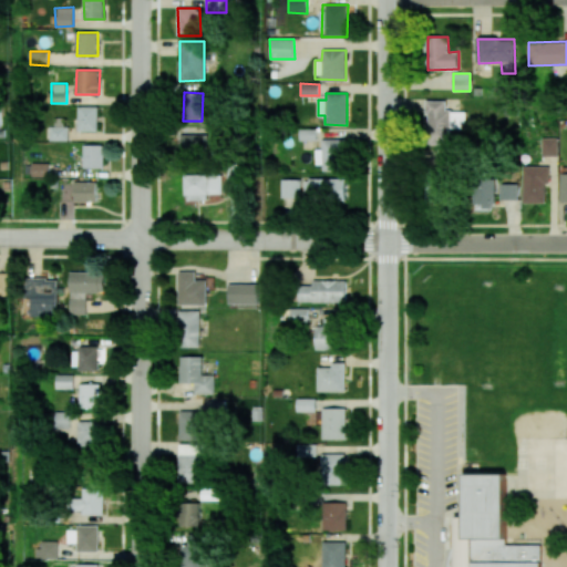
[(429,144),(451,144),(451,130),(466,130),(466,112),(446,112),(445,101),(428,101),(429,144)]
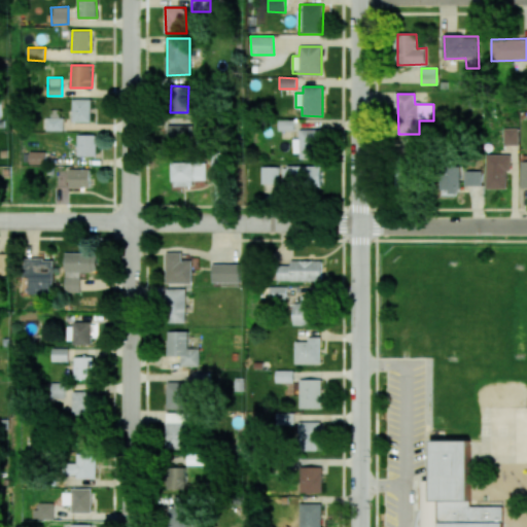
[(73,121),(91,121),(91,99),(72,99),(73,121)]
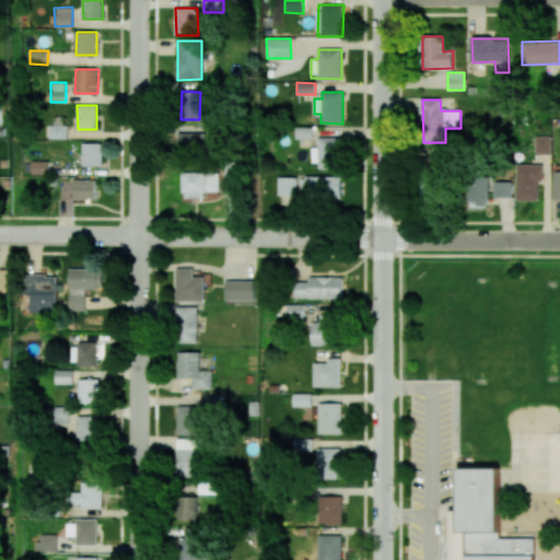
[(48,138),(67,138),(67,125),(48,125),(48,138)]
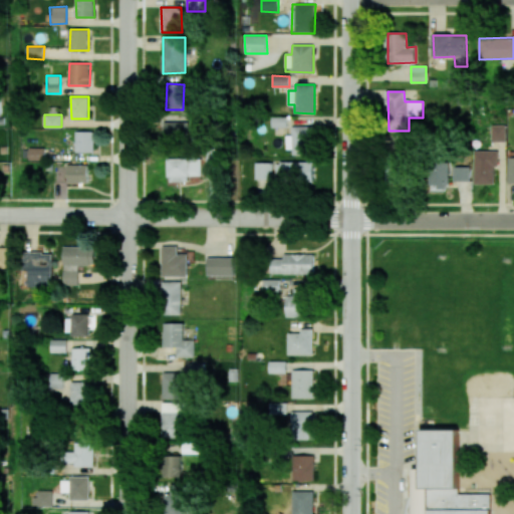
[(190,140),(189,121),(164,122),(165,141),(190,140)]
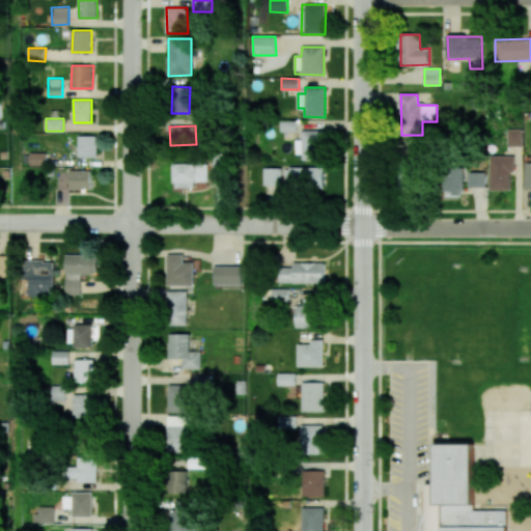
[(523,146),(523,129),(507,129),(507,146),(523,146)]
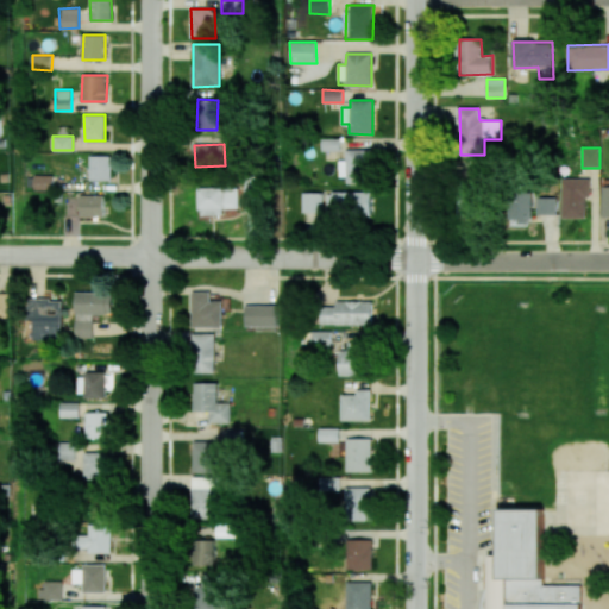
[(370,182),(370,150),(345,149),(345,161),(339,161),(339,182),(370,182)]
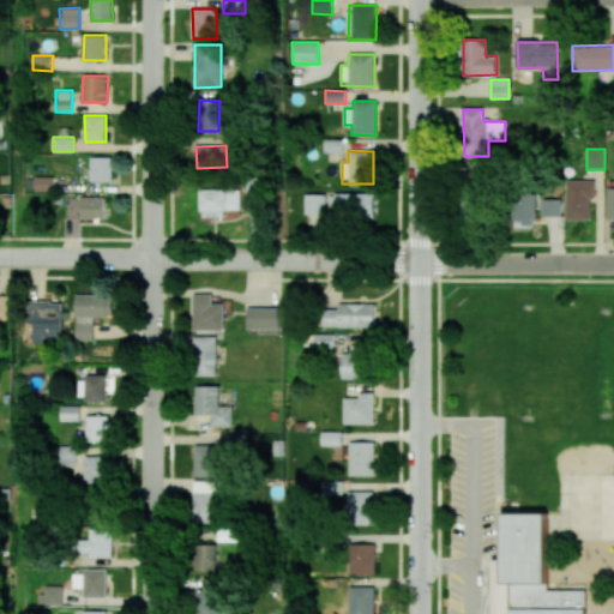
[(90,182),(113,181),(112,156),(90,156),(90,182)]
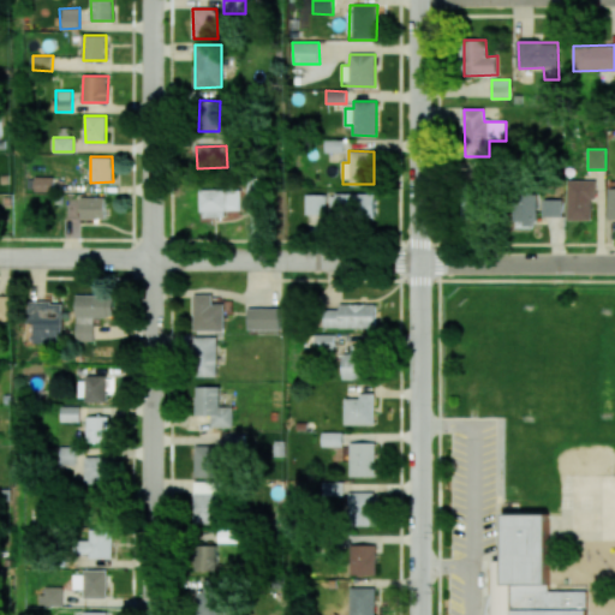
[(53,177),(34,177),(34,192),(53,191),(53,177)]
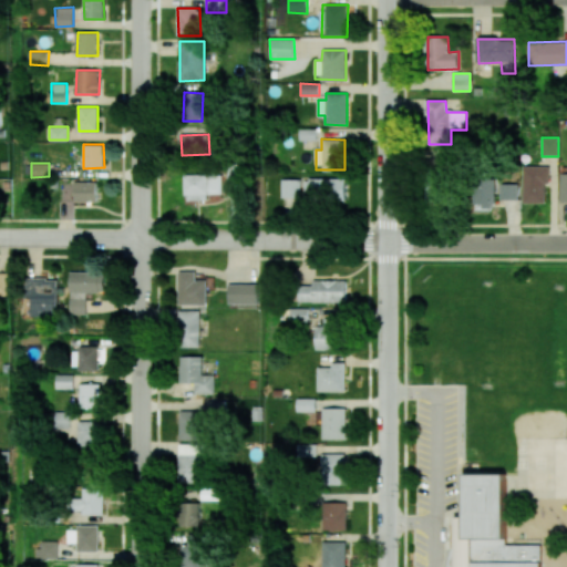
[(547,166),(523,166),(523,203),(547,203),(547,166)]
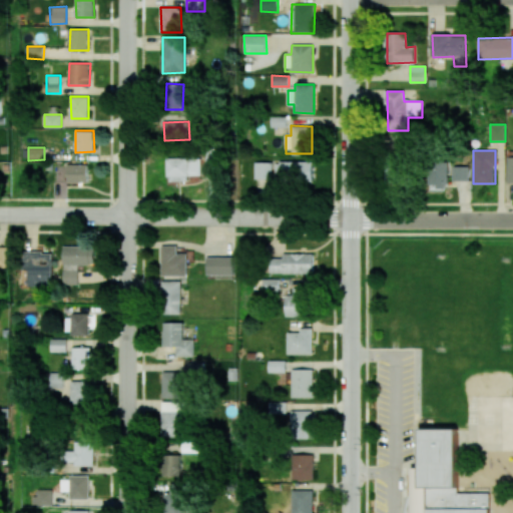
[(198,175),(198,158),(166,158),(165,174),(198,175)]
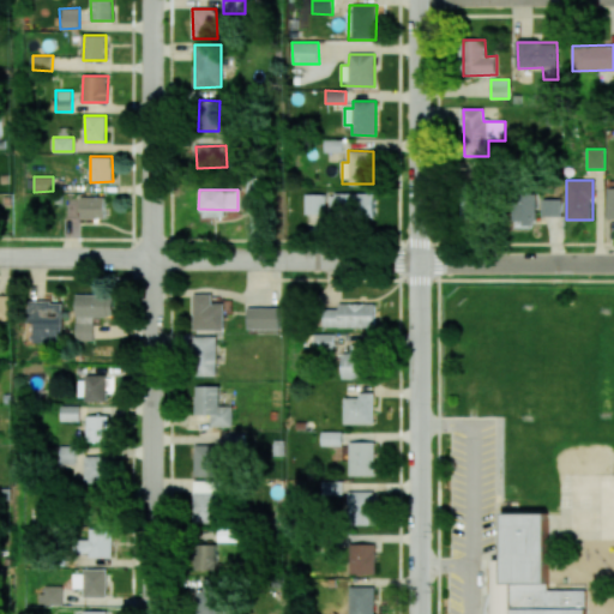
[(332,193),(332,217),(374,218),(374,193),(332,193)]
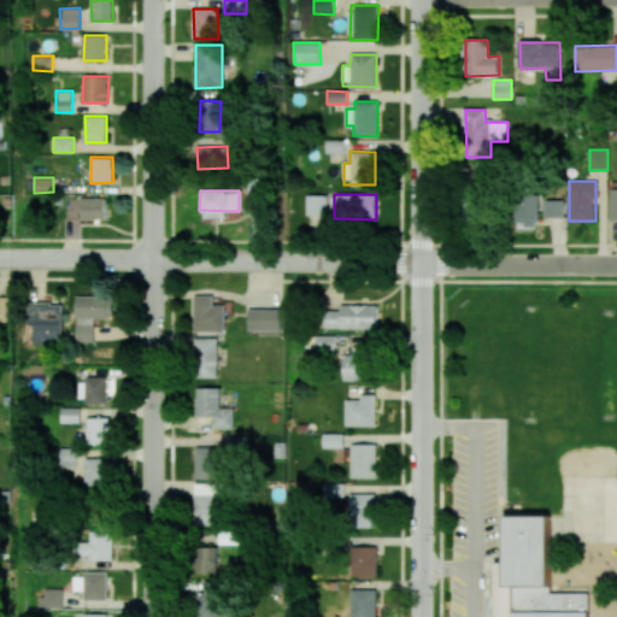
[(327,195),(305,195),(305,215),(327,216),(327,195)]
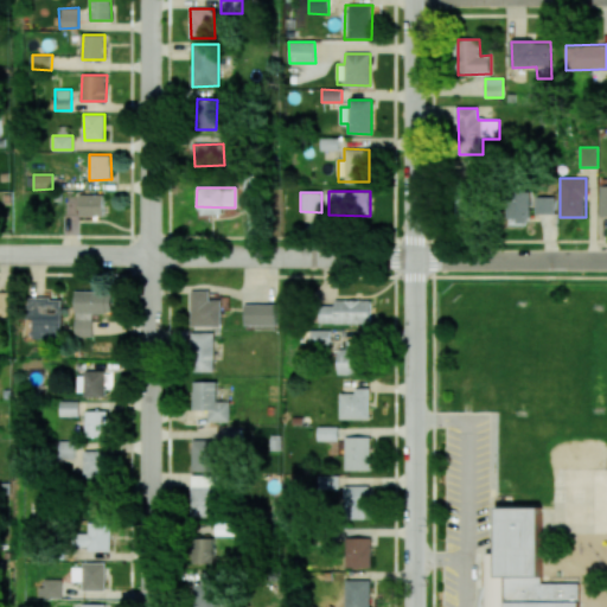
[(529,223),(530,193),(509,193),(508,223),(529,223)]
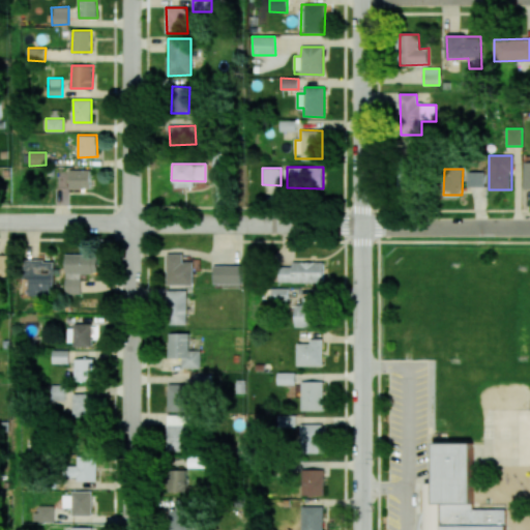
[(91,170),(69,170),(69,188),(90,188),(91,170)]
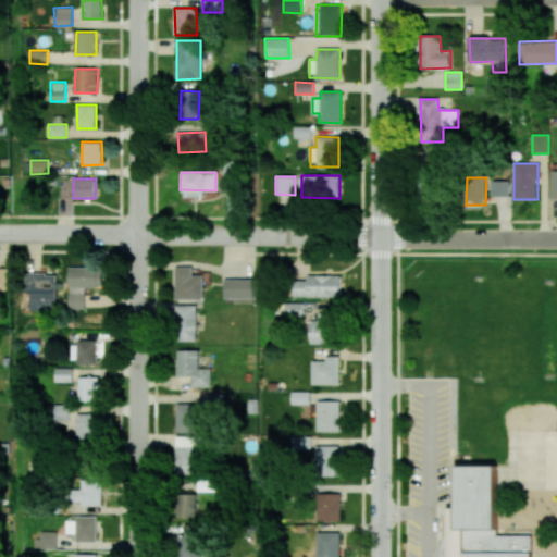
[(509,181),(492,181),(492,196),(509,197),(509,181)]
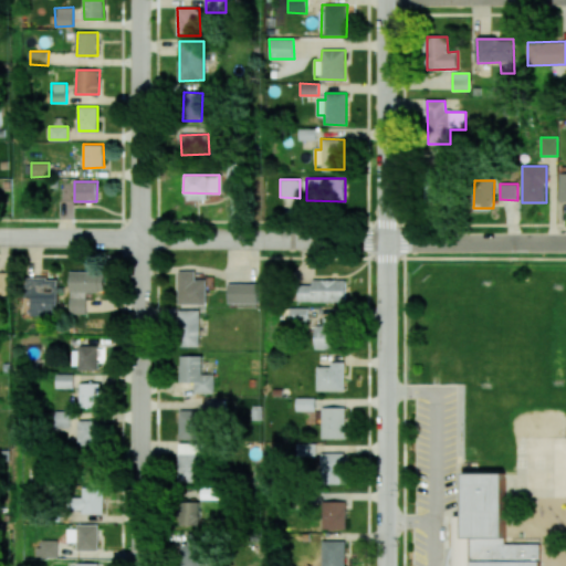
[(86,314),(86,292),(104,293),(104,272),(70,271),(69,313),(86,314)]
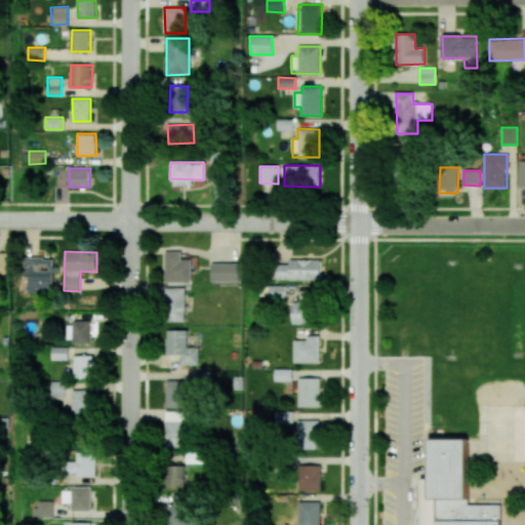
[(165,282),(192,282),(193,259),(180,258),(180,252),(165,251),(165,282)]
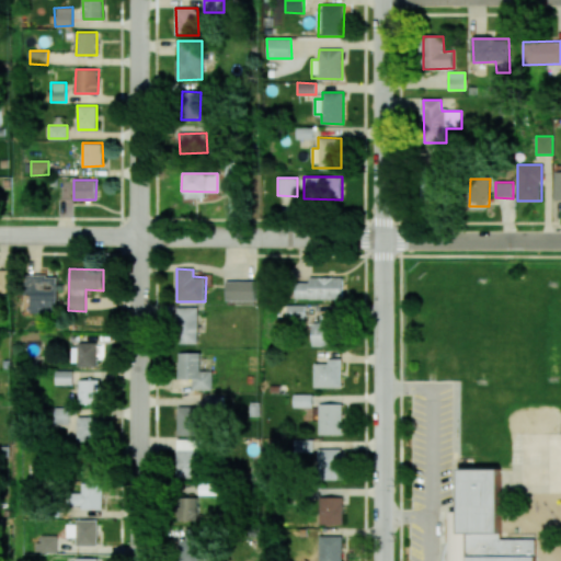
[(0,292),(10,292),(9,271),(0,271),(0,292)]
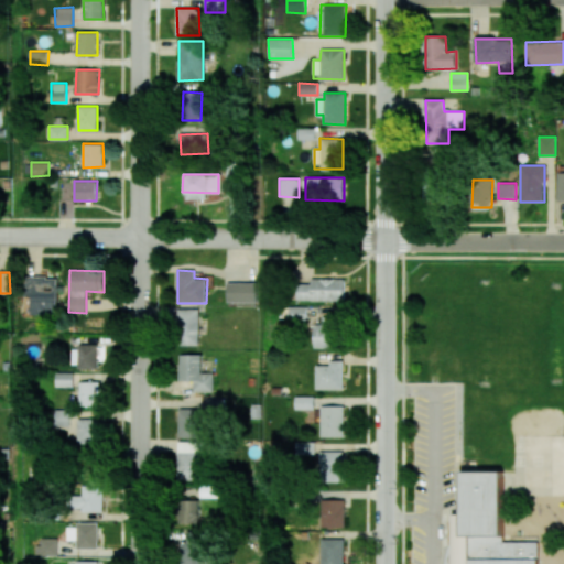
[(57,277),(24,277),(24,296),(31,296),(31,315),(57,315),(57,277)]
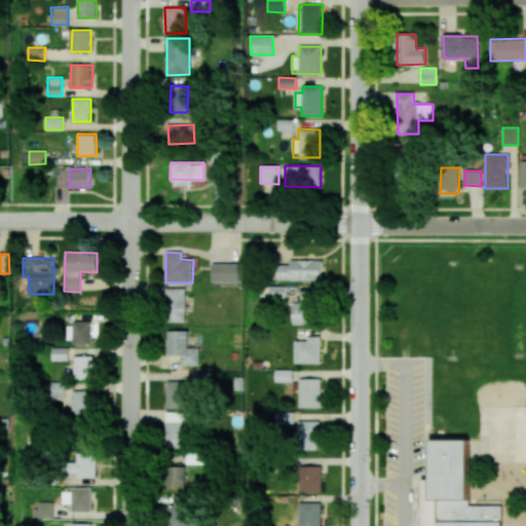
[(321,280),(322,260),(290,260),(289,265),(275,264),(275,279),(321,280)]
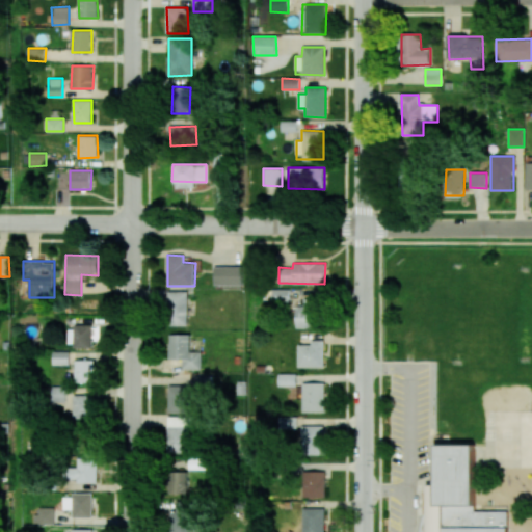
[(242,285),(242,267),(219,267),(218,285),(242,285)]
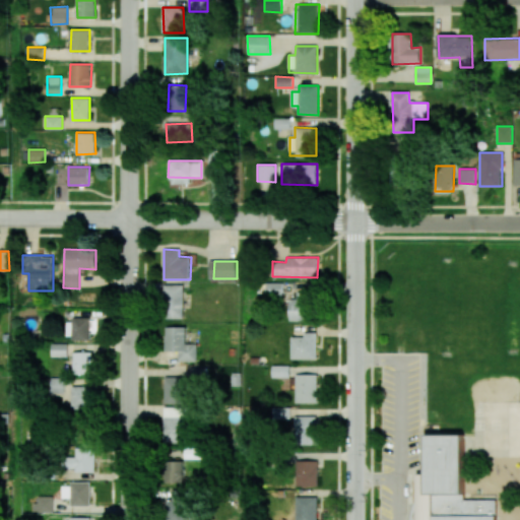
[(265,295),(282,296),(283,282),(265,281),(265,295)]
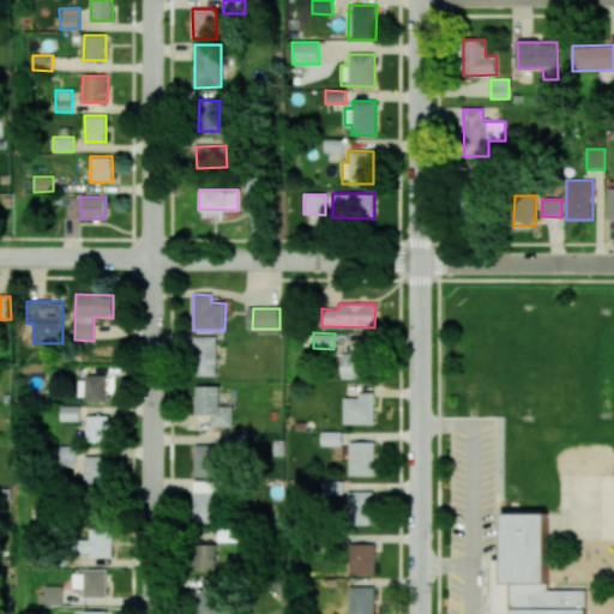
[(217,336),(193,337),(194,377),(217,375),(217,336)]
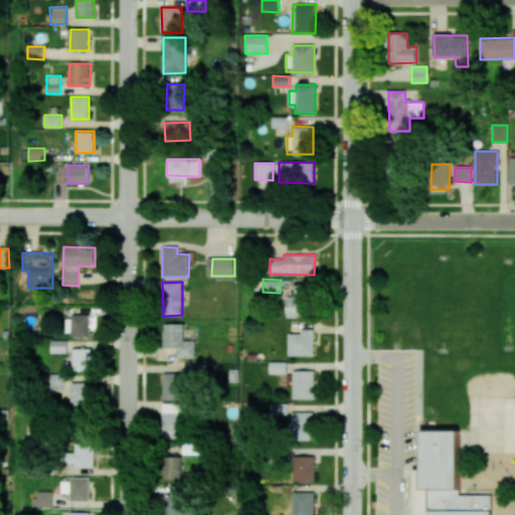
[(287,318),(310,317),(310,290),(294,290),(294,296),(287,296),(287,318)]
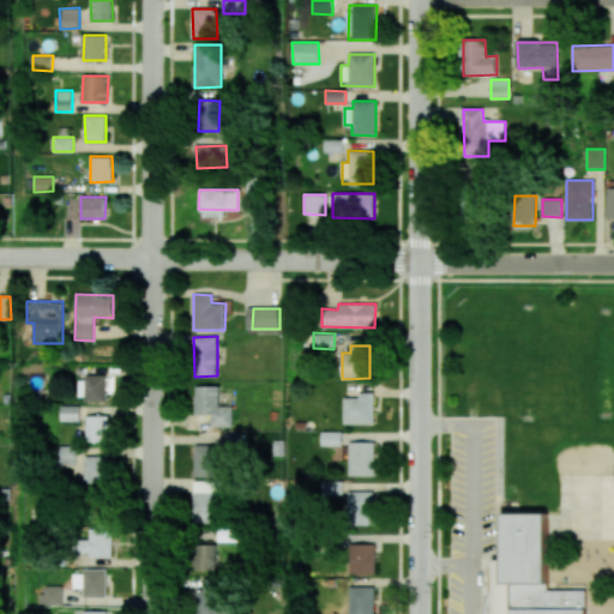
[(77,377),(77,399),(106,399),(106,375),(77,377)]
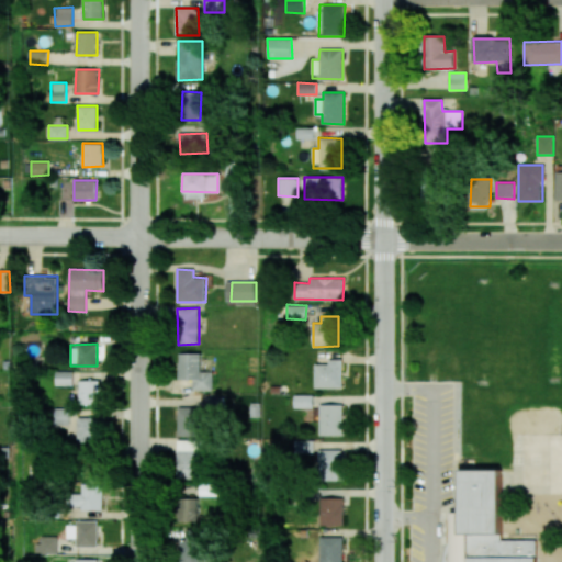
[(213,391),(213,372),(200,372),(201,353),(179,353),(178,379),(192,380),(192,390),(213,391)]
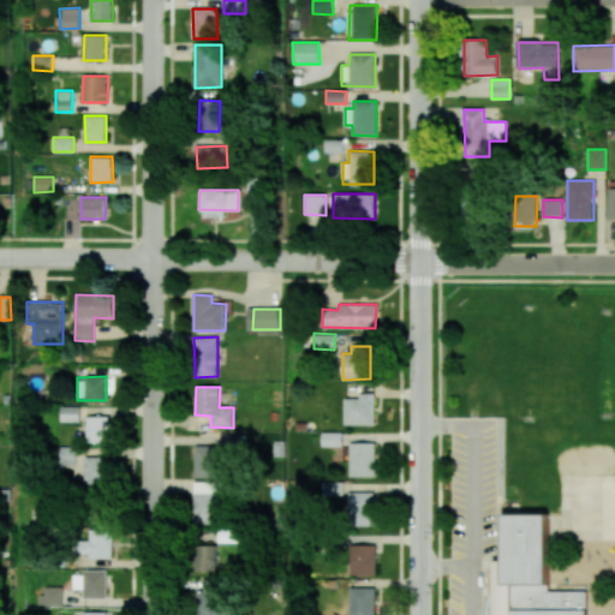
[(344,399),(345,425),(375,424),(374,393),(359,394),(359,398),(344,399)]
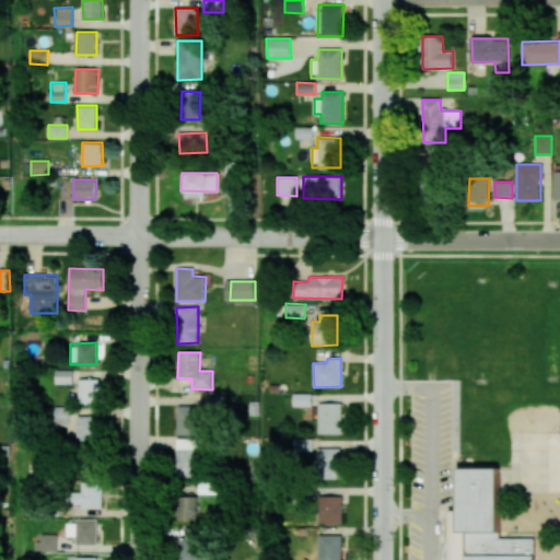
[(72,370),(54,370),(55,384),(72,384),(72,370)]
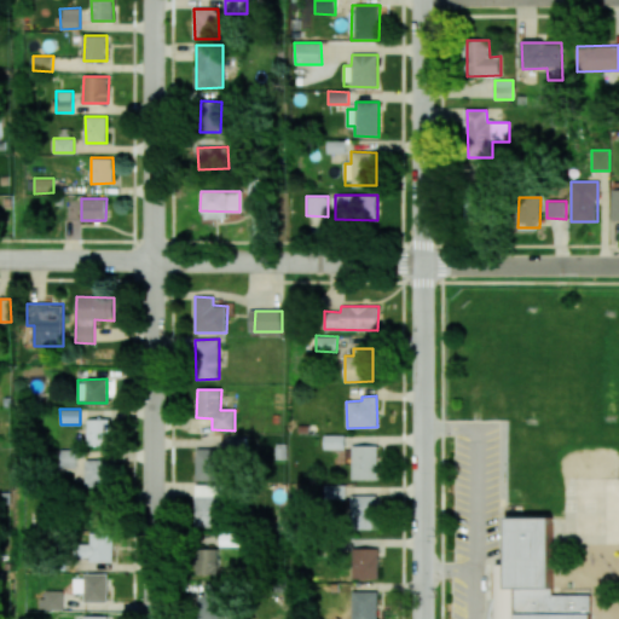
[(109,418),(87,420),(87,445),(109,445),(109,418)]
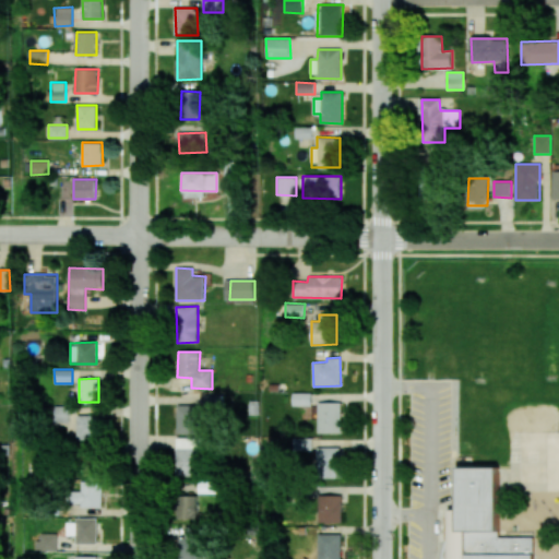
[(293,406),(312,406),(312,393),(293,393),(293,406)]
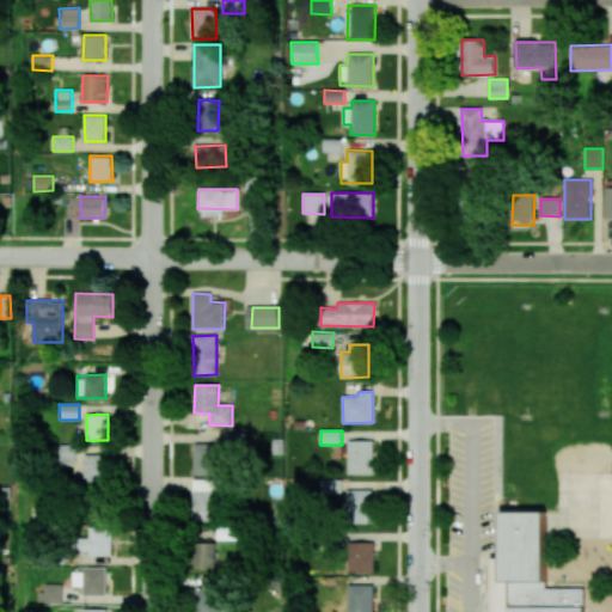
[(348,475),(373,473),(373,441),(348,441),(348,475)]
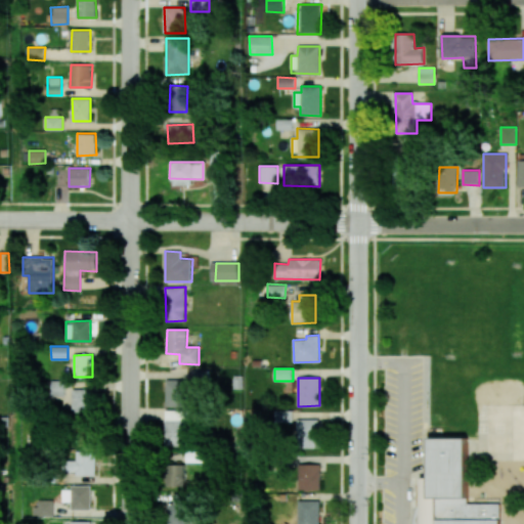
[(167,406),(190,406),(190,380),(166,380),(167,406)]
